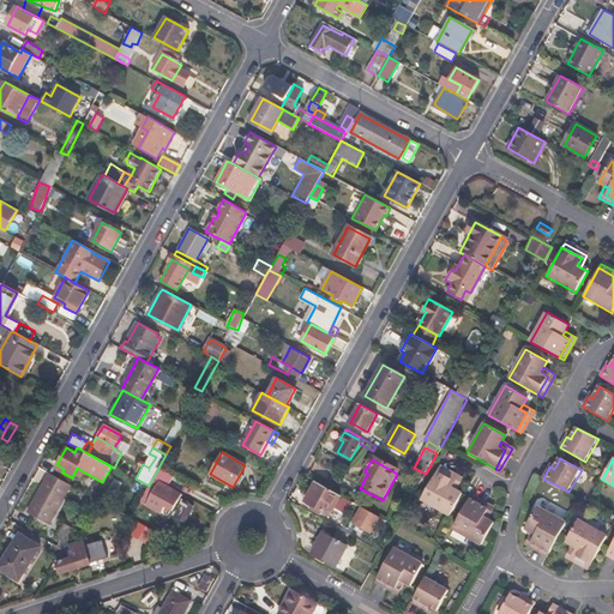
[(435,470),(455,481),(451,487),(456,491),(462,479),(438,465),(435,470)]
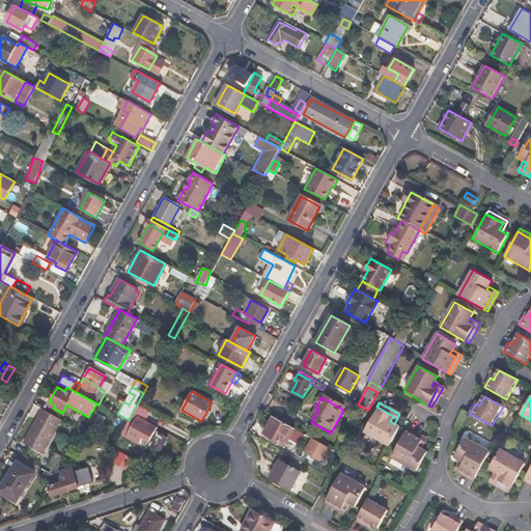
[(129,420),(124,427),(142,438),(149,441),(155,430),(157,427),(144,421),(142,424),(147,427),(146,428),(134,422),(140,412),(149,418),(152,413),(137,404),(129,420)]
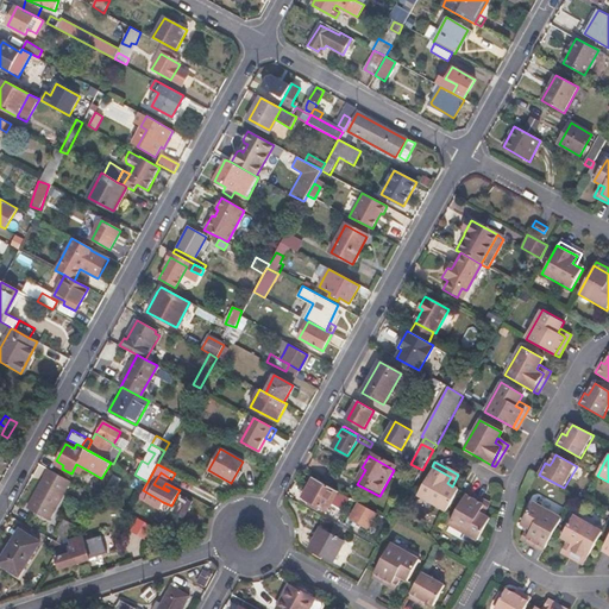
[(451,477),(432,466),(416,495),(446,512),(458,489),(452,487),(447,483),(451,477)]
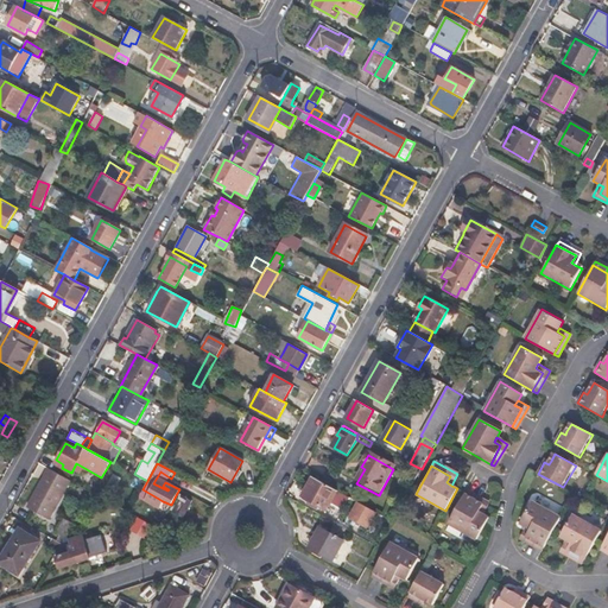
[(69,480),(49,468),(26,507),(48,519),(69,480)]
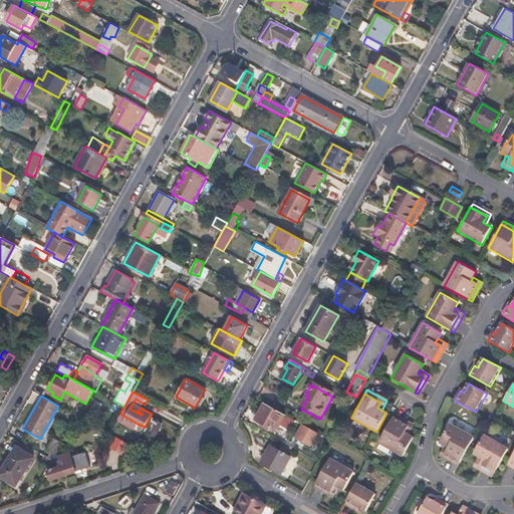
[(285,415),(265,403),(256,420),(276,431),(285,415)]
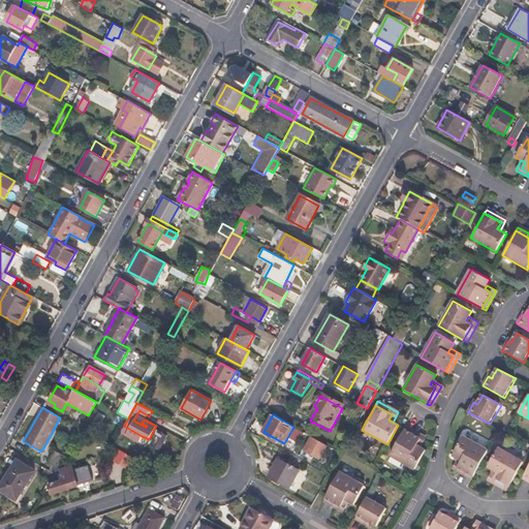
[(142,436),(124,426),(118,437),(124,440),(126,437),(137,443),(142,436)]
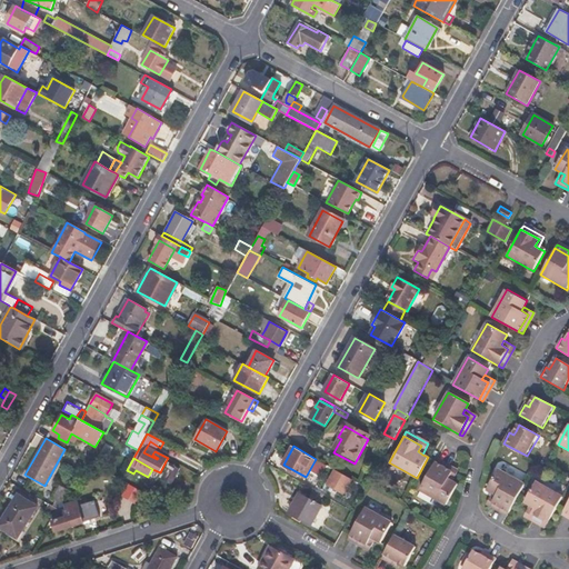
[(168,458),(166,461),(179,469),(180,465),(168,458)]
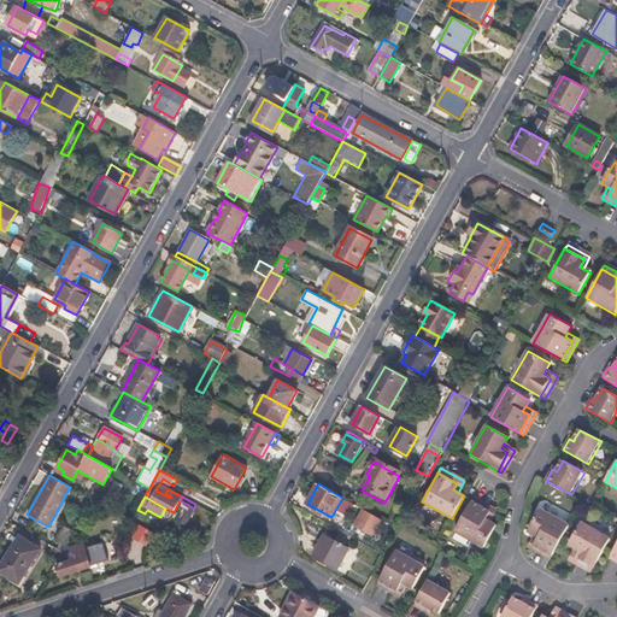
[(472,498),(470,503),(488,512),(485,518),(489,521),(495,510),(472,498)]
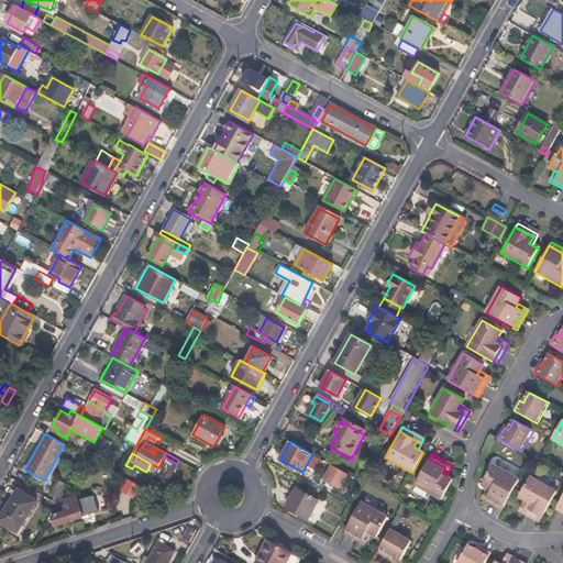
[(177,464),(164,456),(158,467),(156,472),(168,478),(177,464)]
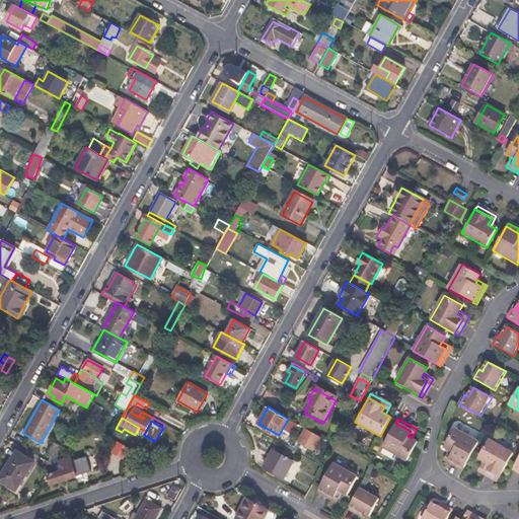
[(455,426),(475,438),(477,433),(457,421),(455,426)]
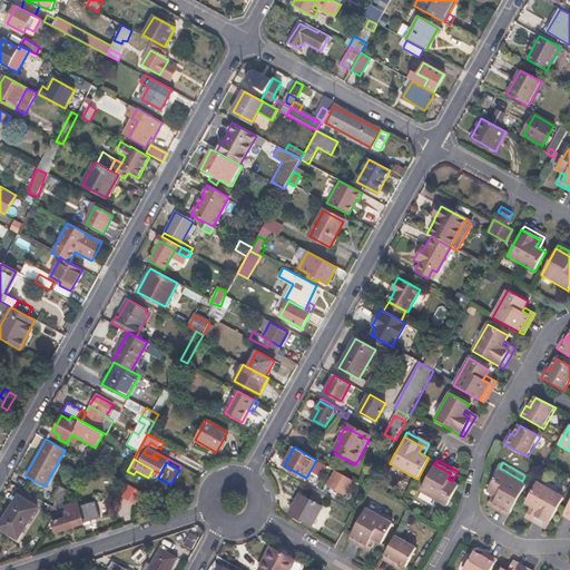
[(451,473),(434,464),(419,490),(446,505),(458,484),(452,481),(448,479),(451,473)]
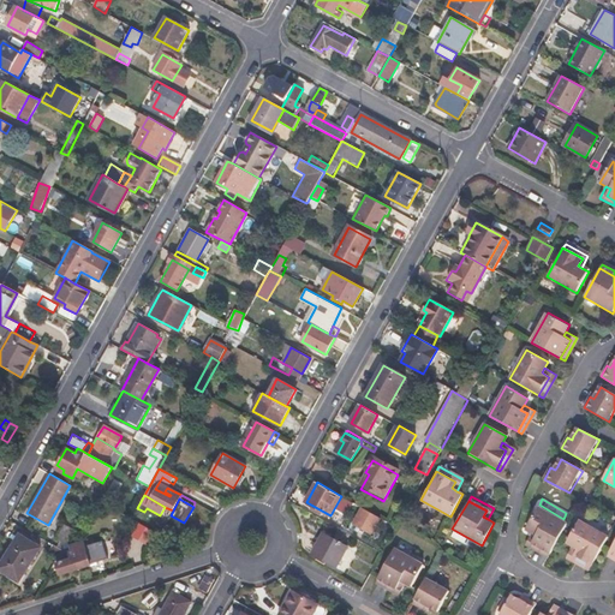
[(381,518),(363,508),(354,524),(371,533),(381,518)]
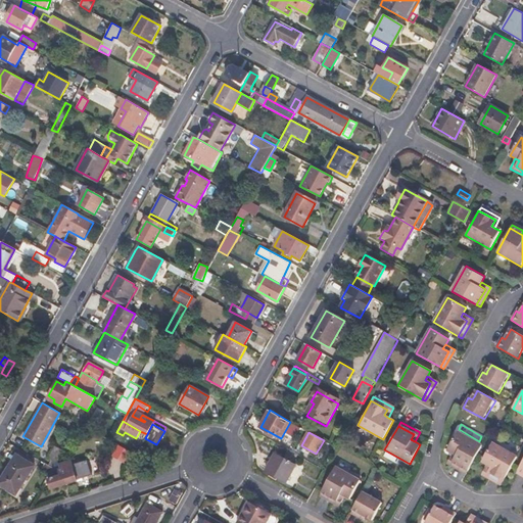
[(482,446),(457,432),(446,450),(452,454),(456,456),(453,462),(469,471),(482,446)]
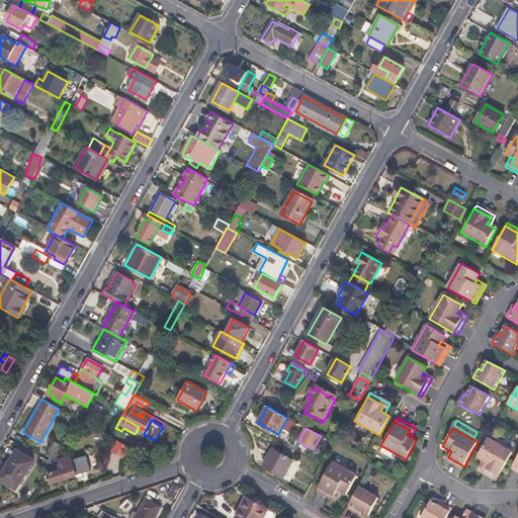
[(513,453),(489,440),(479,458),(484,461),(488,463),(484,469),(500,478),(513,453)]
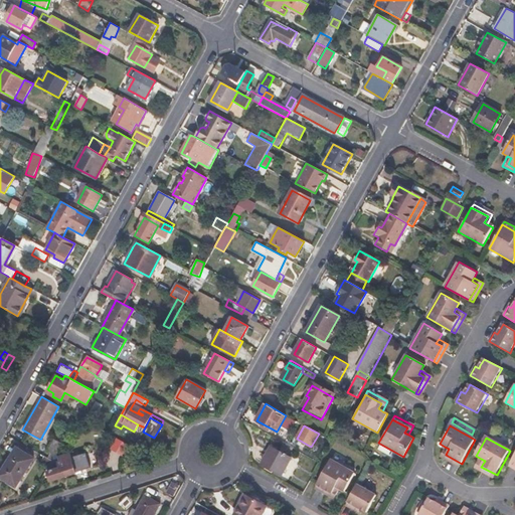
[(291,458),(271,447),(261,463),(282,475),(291,458)]
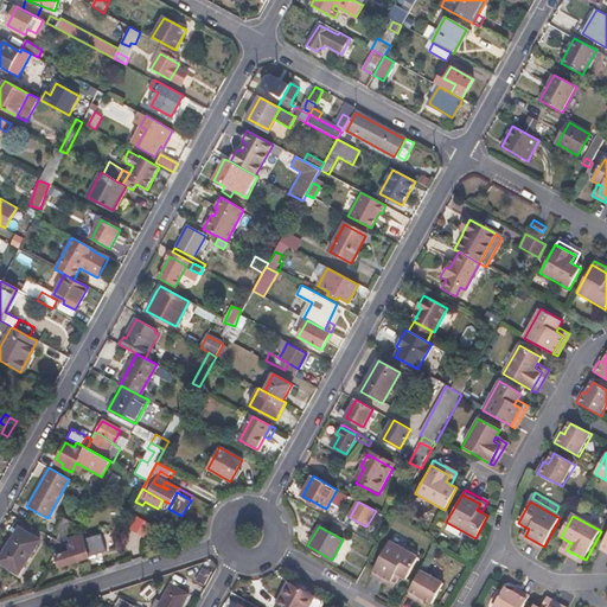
[(524,526),(518,538),(541,551),(544,547),(525,536),(529,529),(524,526)]
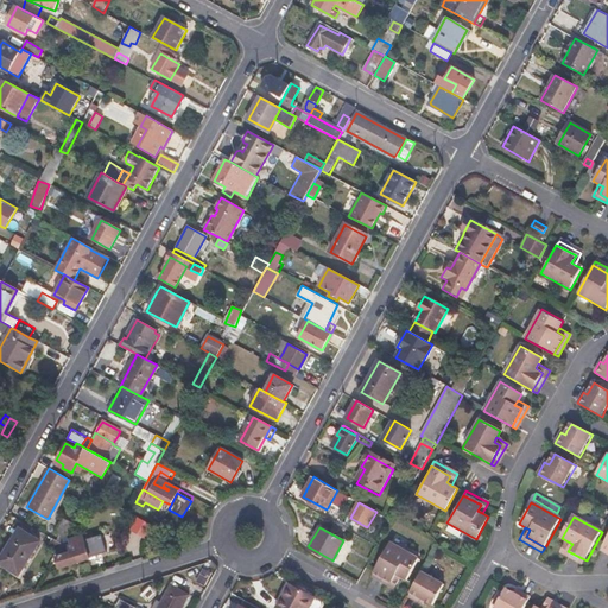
[(39,539),(19,529),(0,561),(0,562),(19,574),(39,539)]
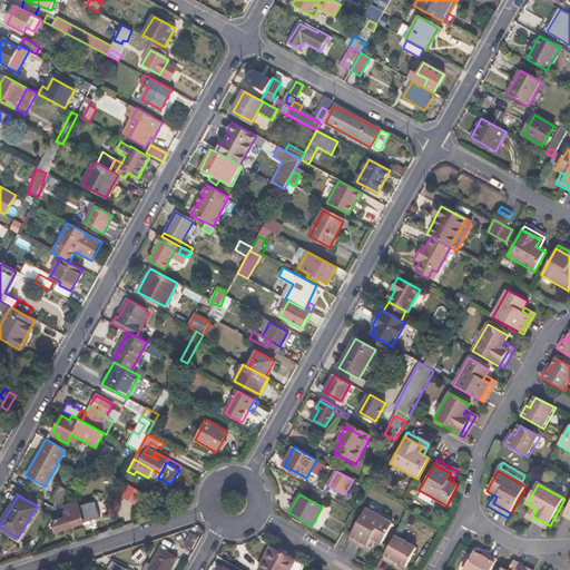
[(76,502),(65,507),(67,514),(68,518),(72,517),(76,527),(84,524),(76,502)]
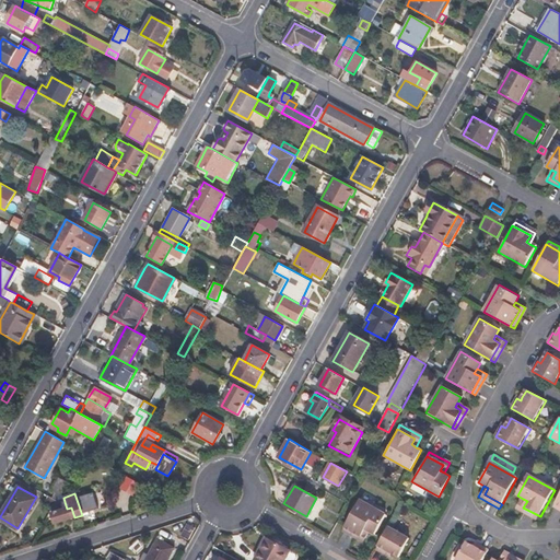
[(59,496),(56,501),(50,511),(51,514),(62,510),(61,508),(66,505),(63,498),(59,496)]
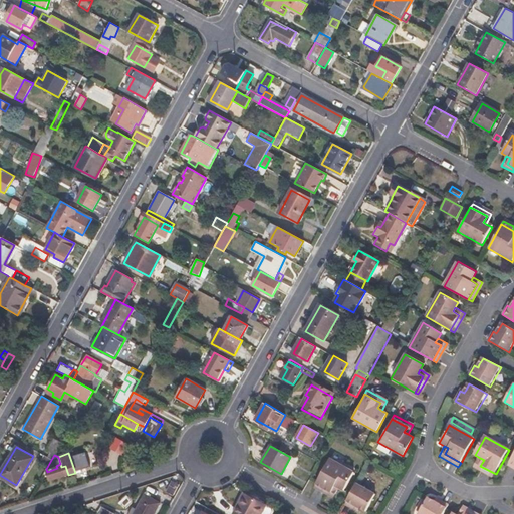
[(480,458),(475,467),(494,478),(496,474),(480,466),(484,460),(480,458)]
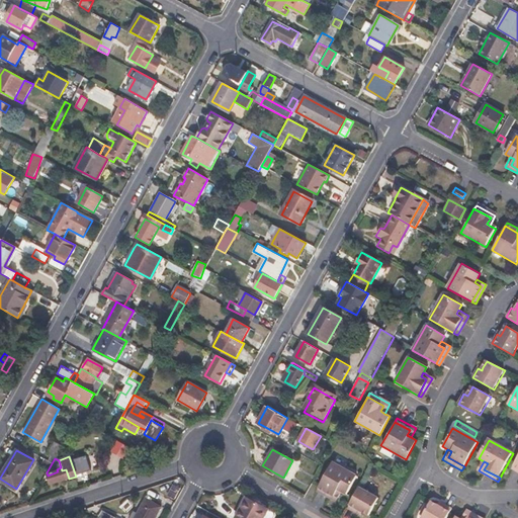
[(356,477),(332,462),(319,487),(334,496),(337,490),(341,492),(347,495),(356,477)]
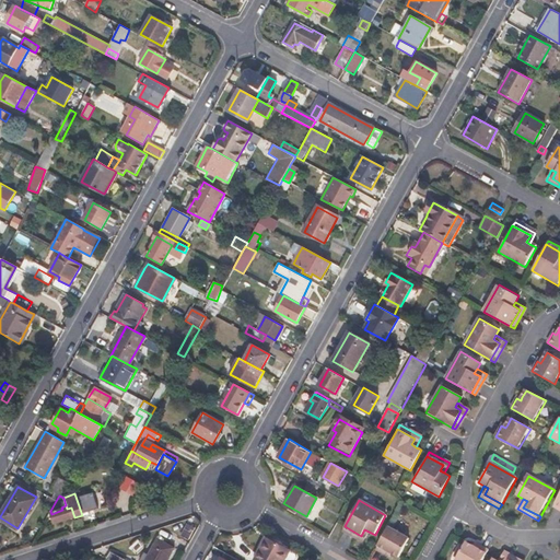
[(98,504),(91,508),(96,523),(105,520),(98,504)]
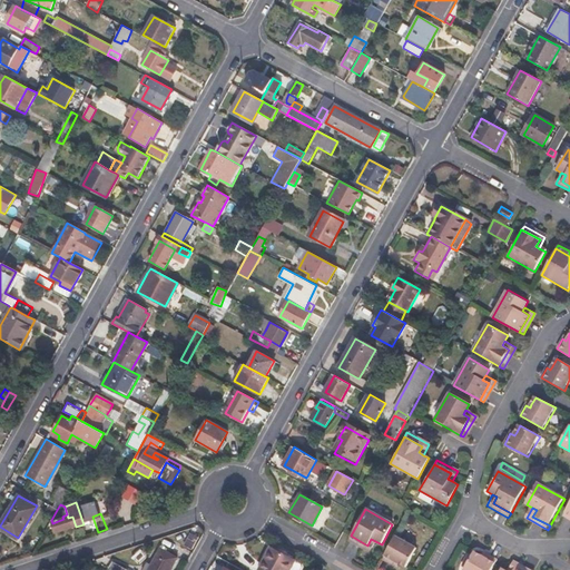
[(68,518),(64,519),(52,523),(56,533),(76,527),(72,517),(68,518)]
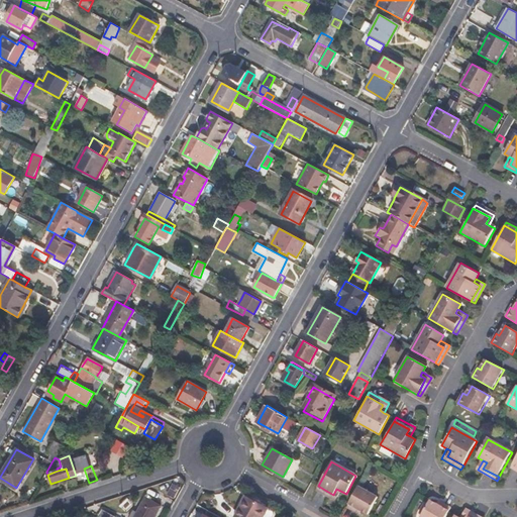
[(378,495),(358,485),(347,506),(356,511),(358,508),(362,509),(368,513),(378,495)]
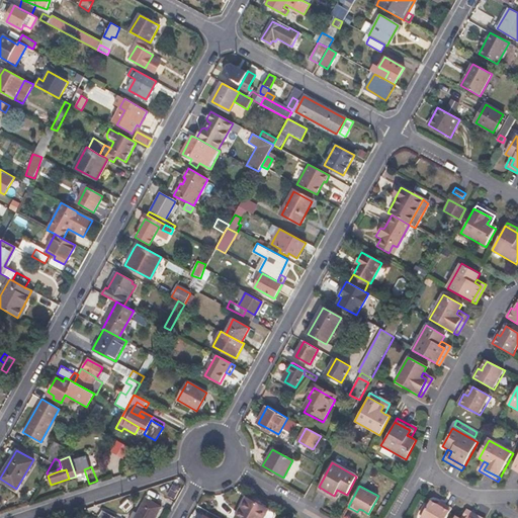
[(319,487),(316,491),(335,502),(341,492),(337,490),(334,496),(319,487)]
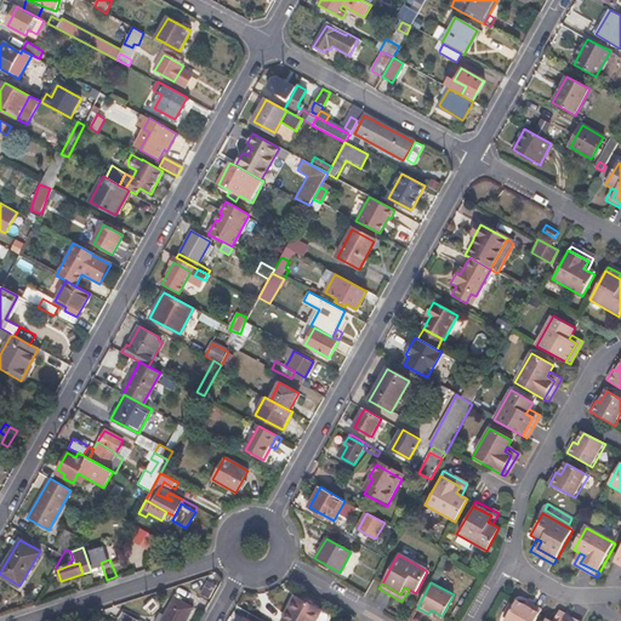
[(172,598),(174,599),(160,620),(183,620),(191,609),(192,609),(192,608),(174,597),(172,598)]
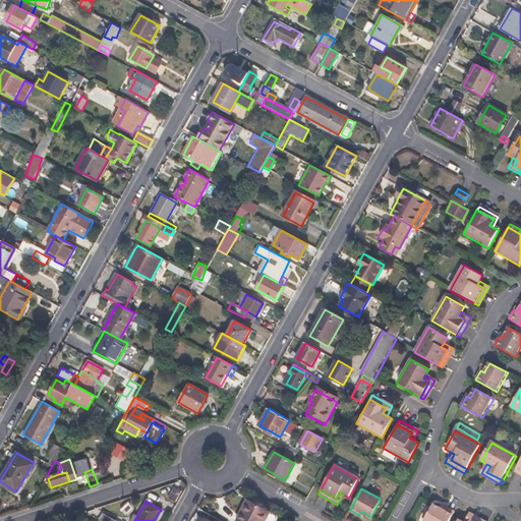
[(241,514),(240,513),(236,520),(264,520),(269,513),(248,501),(241,514)]
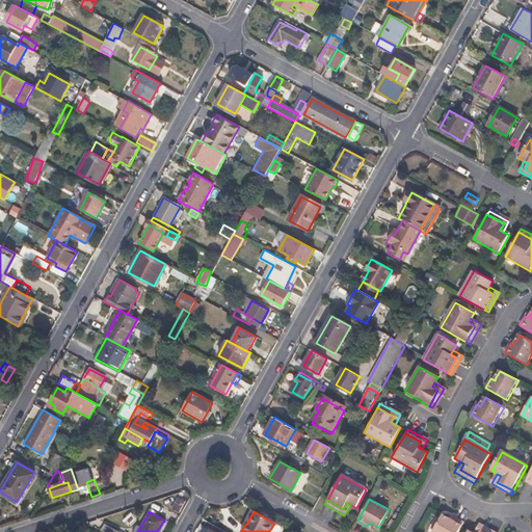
[(448,519),(442,514),(431,531),(458,531),(463,523),(454,516),(452,521),(448,519)]
